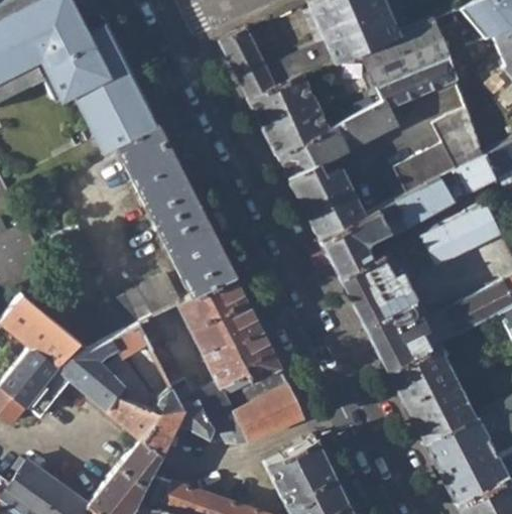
[(0,0),(0,104),(41,84),(52,106),(74,96),(105,157),(115,152),(134,141),(158,129),(104,22),(83,34),(73,14),(76,11),(70,4),(65,0),(0,0)]
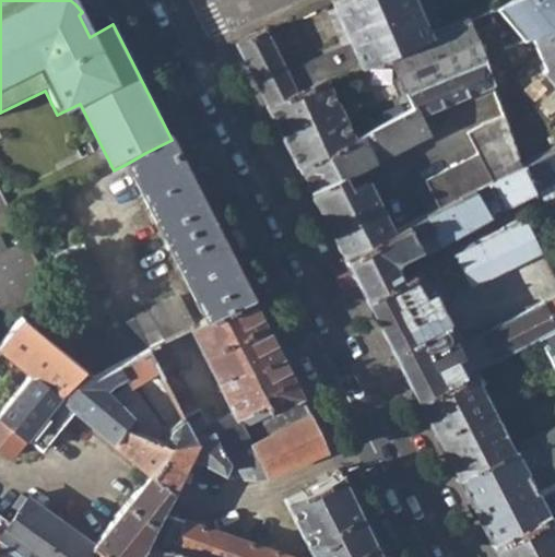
[(239,44),(270,104),(330,79),(391,52),(433,35),(417,0),(337,0),(335,1),(354,44),(291,72),(269,31),(239,44)]
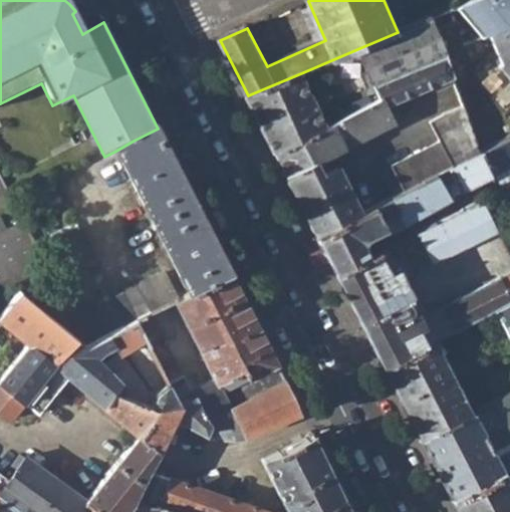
[(509,0),(469,0),(451,9),(467,46),(491,36),(509,27),(509,0)]
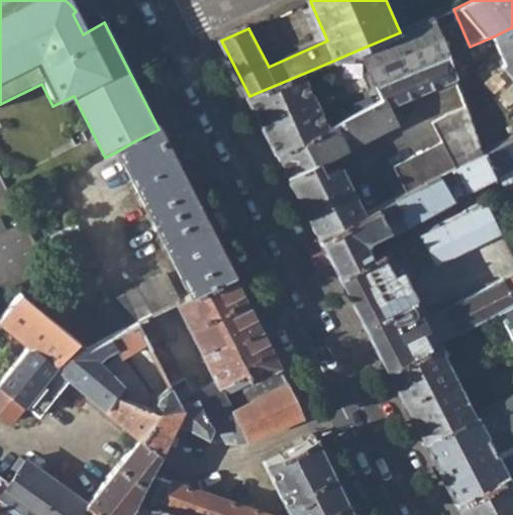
[(452,54),(434,17),(400,32),(362,48),(380,86),(449,55),(452,54)]
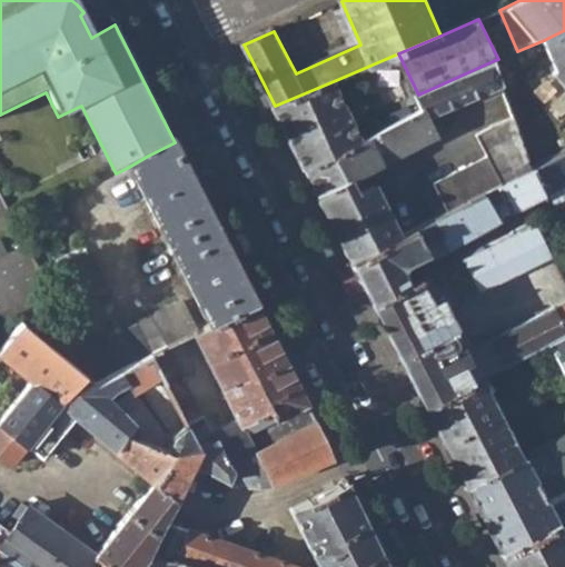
[(556,75),(564,86),(564,30),(544,40),(559,72),(556,75)]
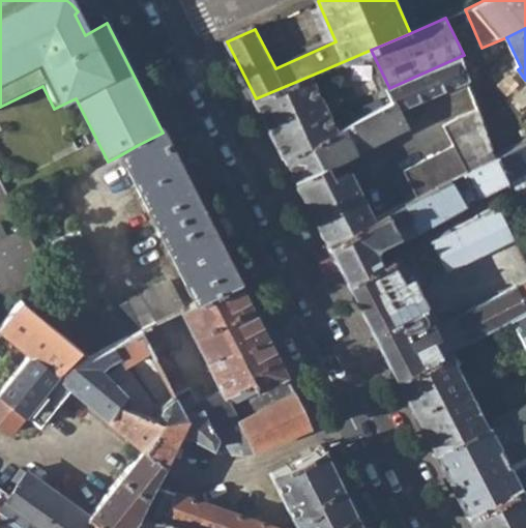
[(340,130),(287,160),(299,183),(328,170),(411,126),(402,110),(441,93),(442,96),(451,93),(462,119),(480,110),(461,56),(389,88),(395,99),(340,130)]
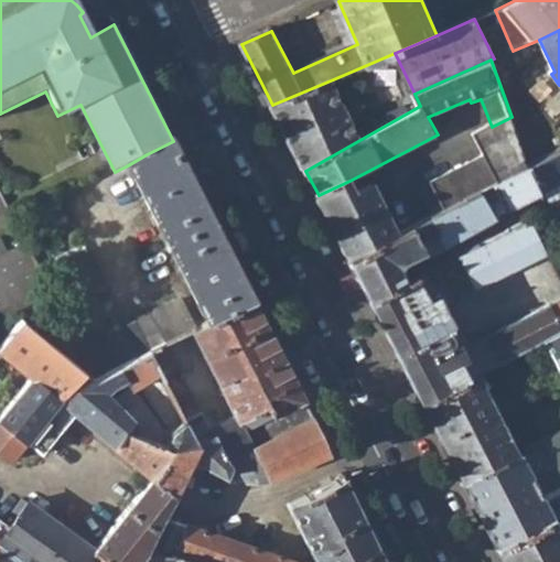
[(333,79),(272,105),(305,171),(362,139),(333,79)]
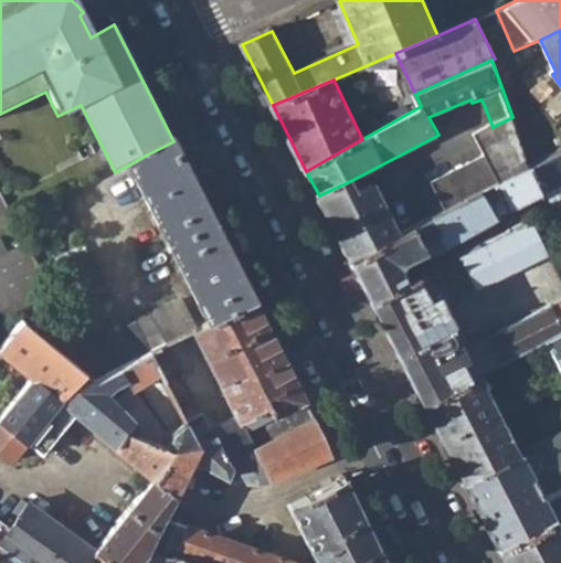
[(450,212),(484,194),(493,190),(531,169),(512,117),(493,127),(476,135),(487,156),(434,183),(450,212)]
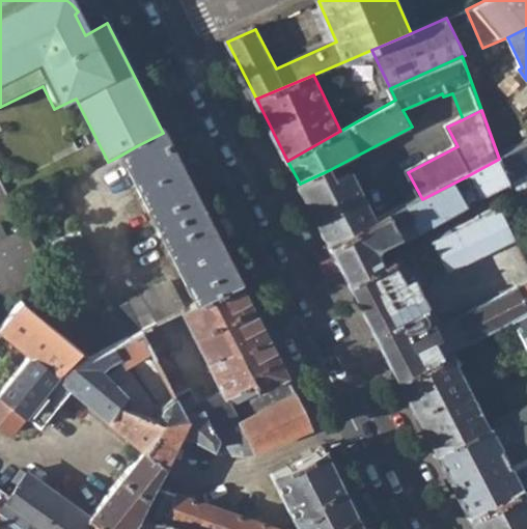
[(118,157),(196,306),(240,283),(163,133),(138,145),(118,157)]
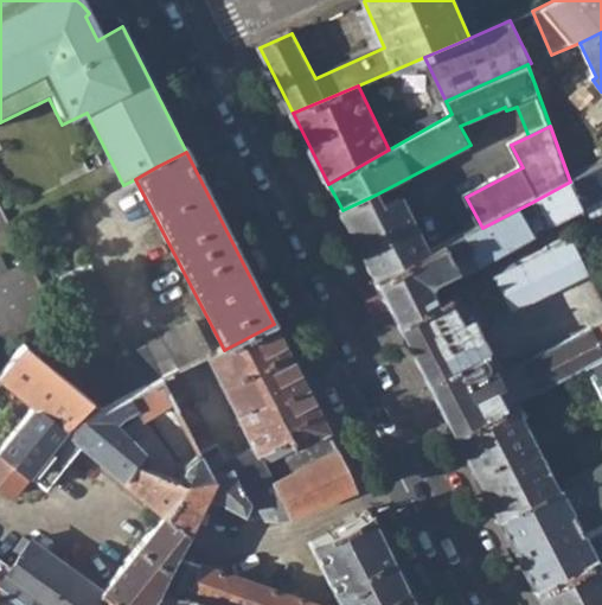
[(529,204),(532,214),(539,210),(549,229),(589,209),(601,202),(601,165),(570,182),(529,204)]
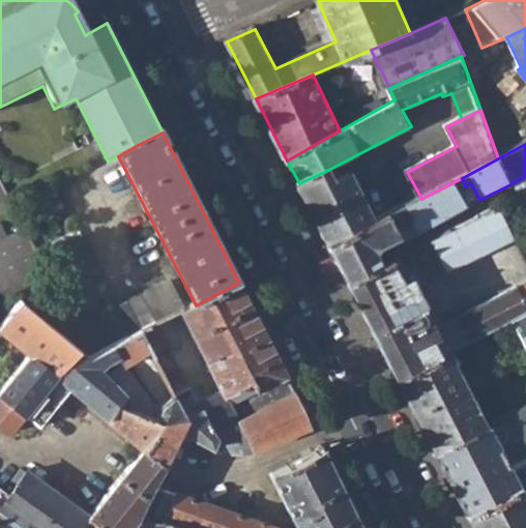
[(299,183),(331,246),(377,223),(351,175),(335,183),(328,170),(299,183)]
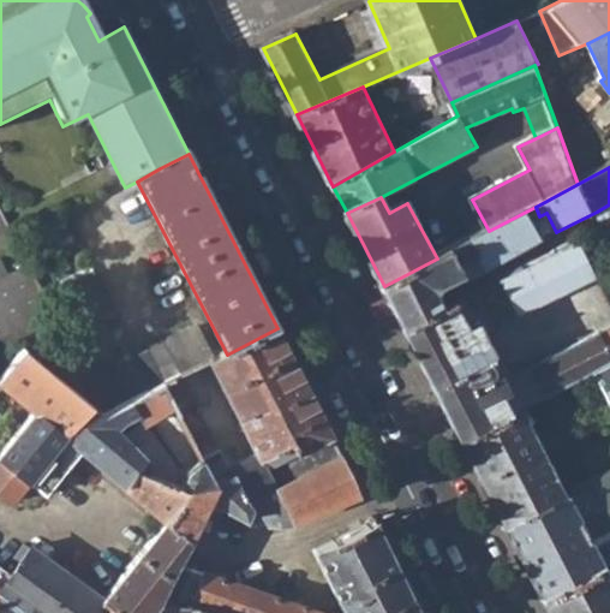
[(609,204),(597,212),(602,220),(605,230),(609,227),(609,204)]
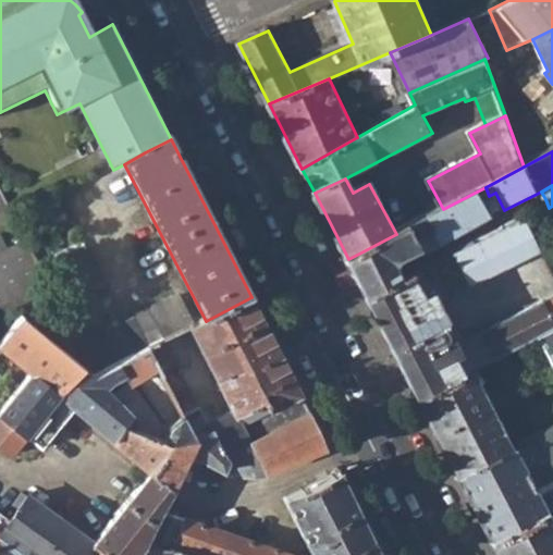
[(348,259),(369,299),(405,280),(398,269),(406,266),(403,259),(420,250),(424,256),(492,218),(477,192),(443,209),(396,234),(348,259)]
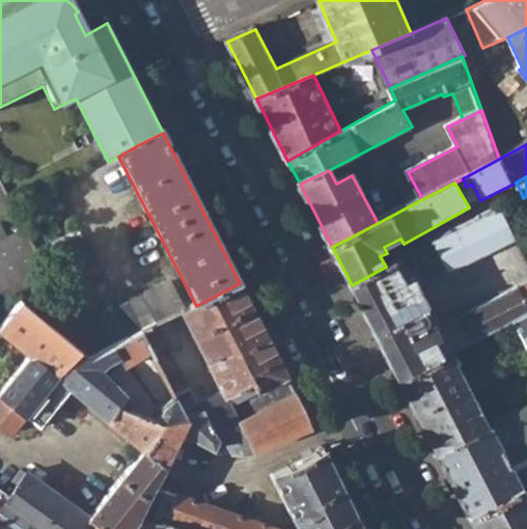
[(520,190),(500,199),(504,209),(523,198),(520,190)]
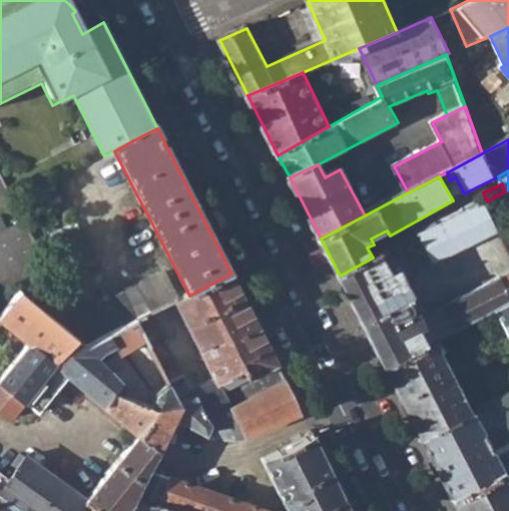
[(436,264),(499,231),(484,202),(421,234),(436,264)]
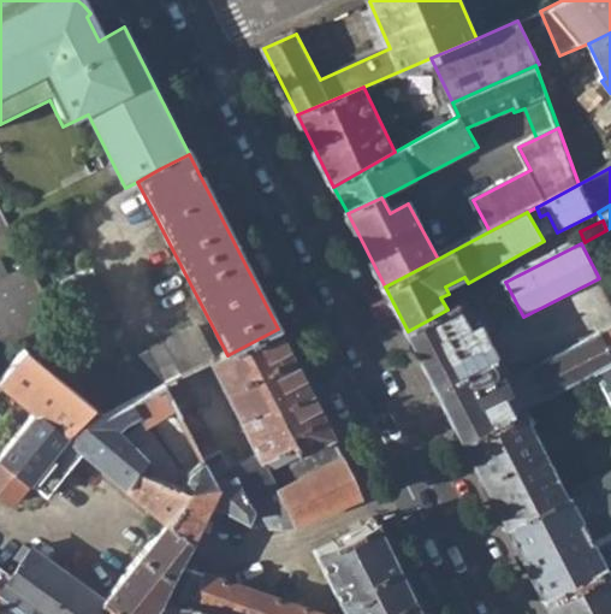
[(278,265),(270,247),(262,251),(270,269),(278,265)]
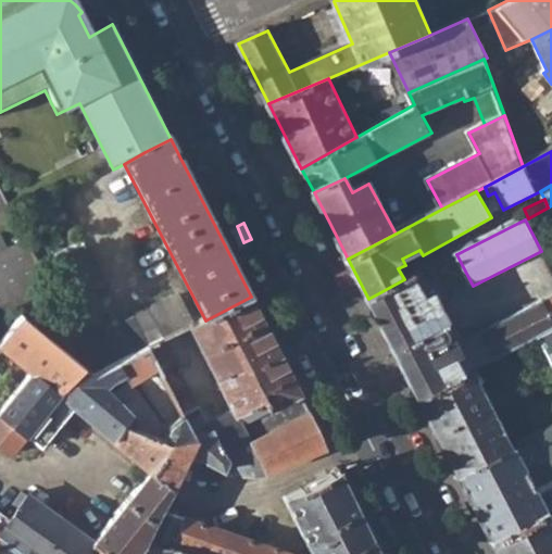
[(448,297),(473,286),(456,254),(433,266),(448,297)]
